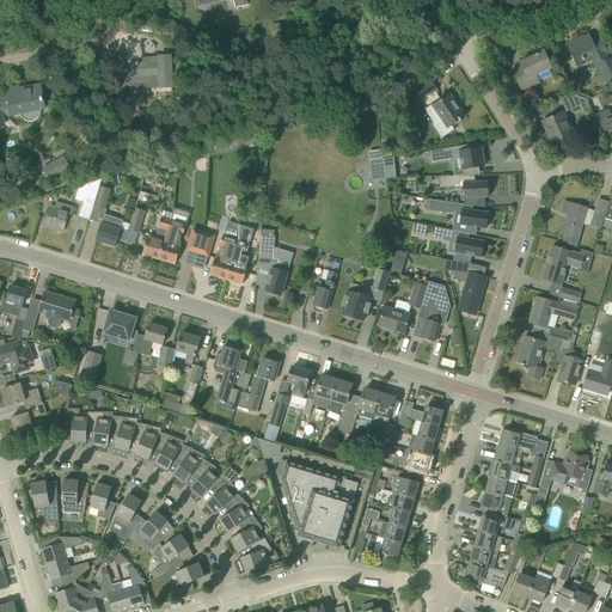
[(280,24),(271,25),(274,37),(282,35),(280,24)]
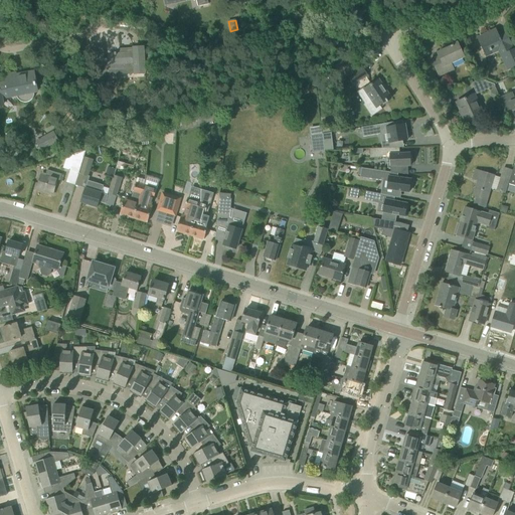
[(478,38),(482,47),(487,56),(498,51),(507,70),(514,66),(514,47),(513,49),(505,32),(498,36),(495,30),(478,38)]
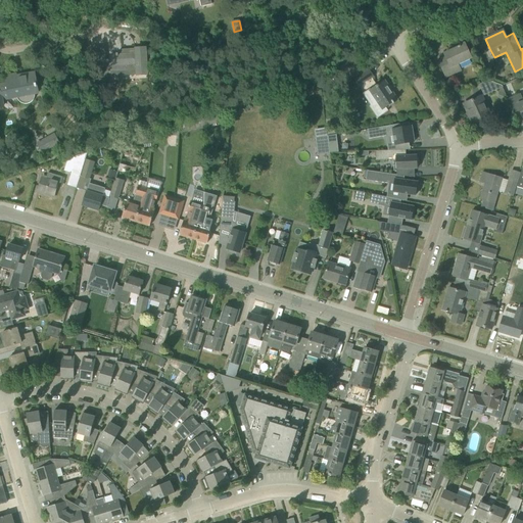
[(223,34),(220,38),(226,43),(229,39),(223,34)]
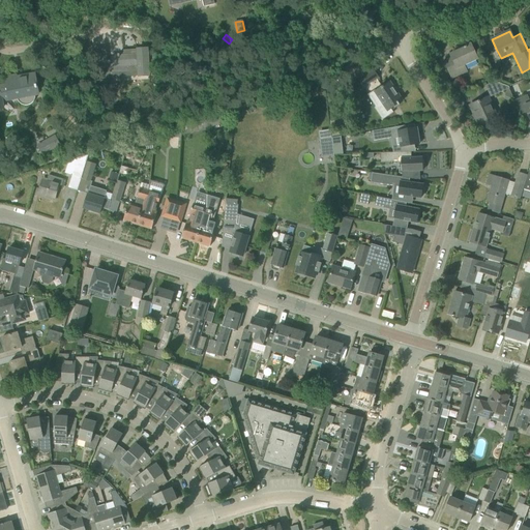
[(450,55),(451,57),(443,61),(451,79),(468,71),(465,65),(477,59),(471,45),(464,48),(465,49),(450,55)]
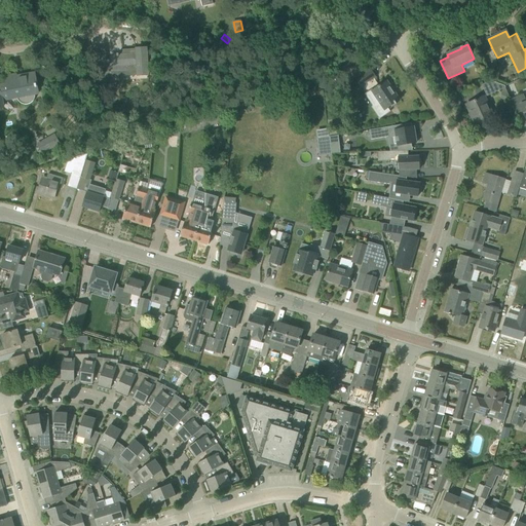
[(121,50),(121,54),(118,55),(118,53),(117,53),(117,55),(111,55),(111,66),(110,66),(110,73),(138,71),(138,75),(148,75),(147,59),(146,48),(136,49),(121,50)]
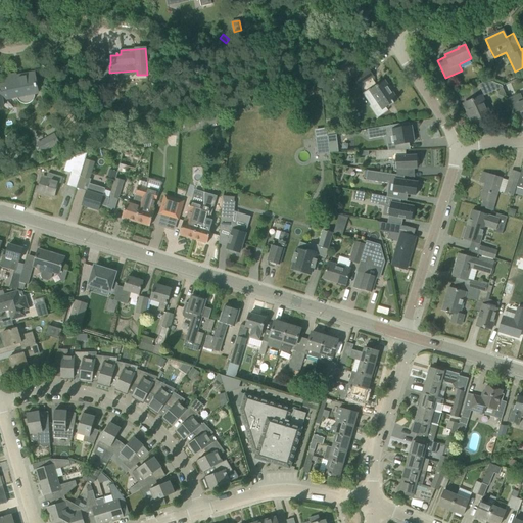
[(352,79),(358,86),(373,77),(368,68),(352,79)]
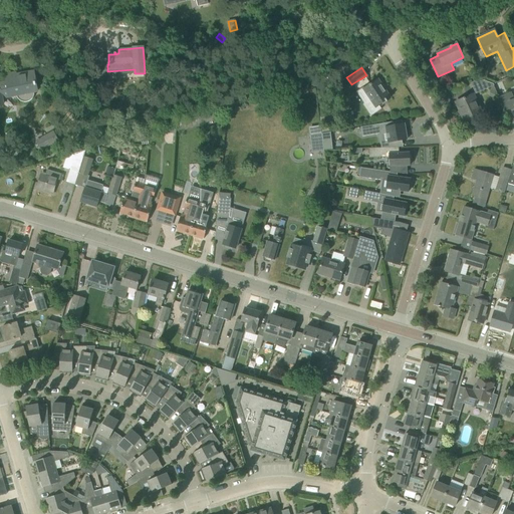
[(7,83),(0,83),(0,105),(4,105),(3,98),(16,96),(18,98),(19,99),(21,100),(23,101),(25,101),(27,101),(29,101),(30,100),(32,98),(33,97),(34,95),(34,92),(37,92),(33,72),(15,75),(15,73),(5,75),(7,83)]
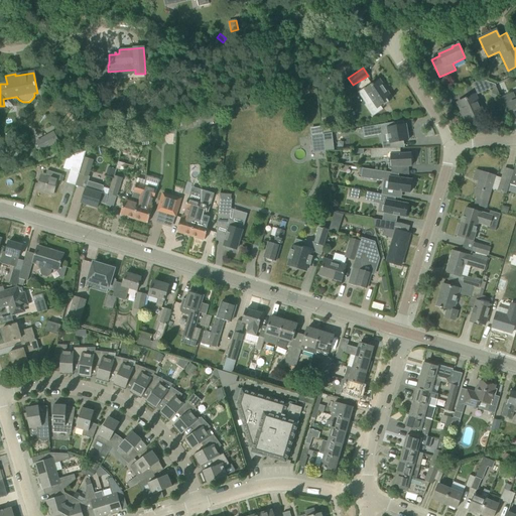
[(364,91),(376,109),(391,99),(379,80),(364,91)]
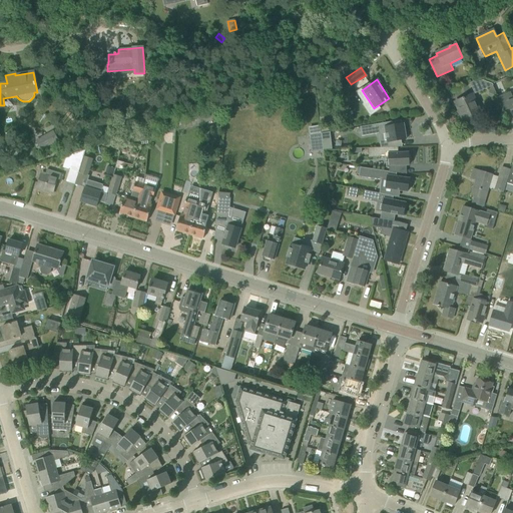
[(470,83),(474,93),(493,85),(492,83),(479,79),(470,83)]
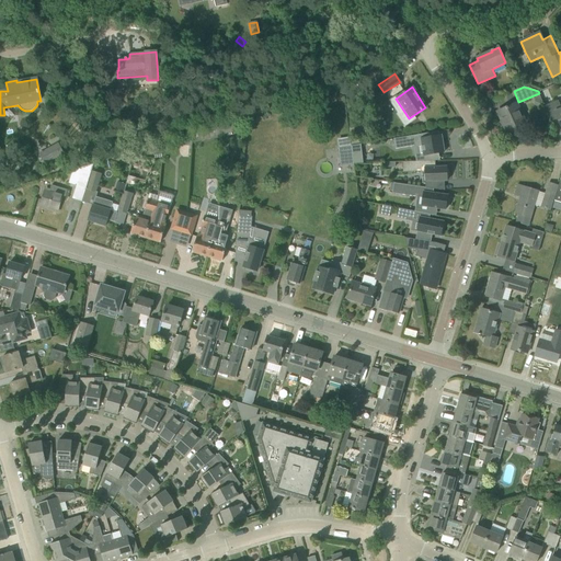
[(560,106),(558,100),(544,106),(551,122),(558,118),(560,126),(560,106)]
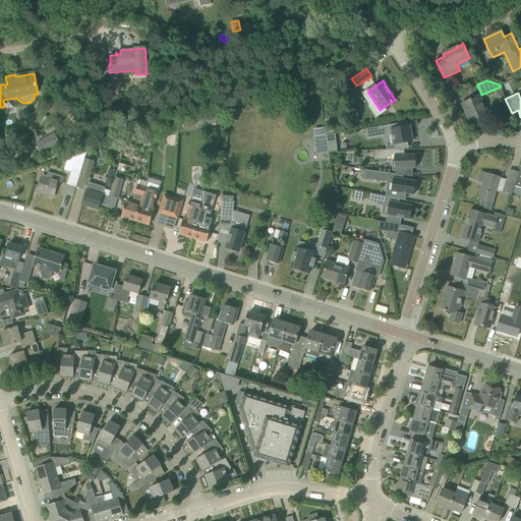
[(462,104),(465,111),(467,110),(473,124),(489,117),(479,96),(462,104)]
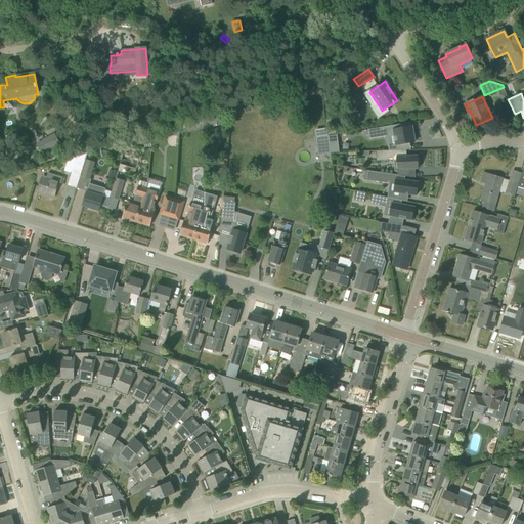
[(213,113),(205,115),(205,126),(216,124),(213,113)]
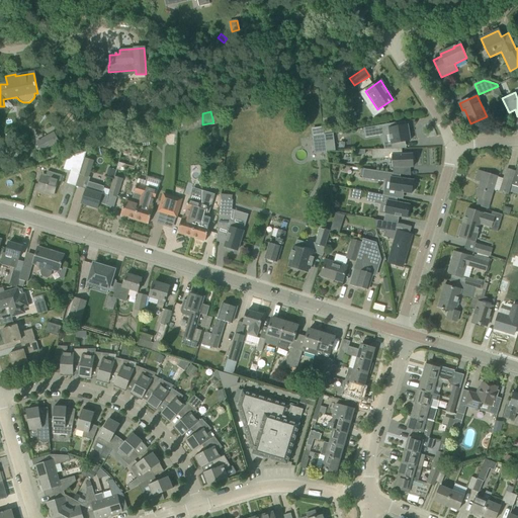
[(502,118),(495,121),(498,128),(505,125),(502,118)]
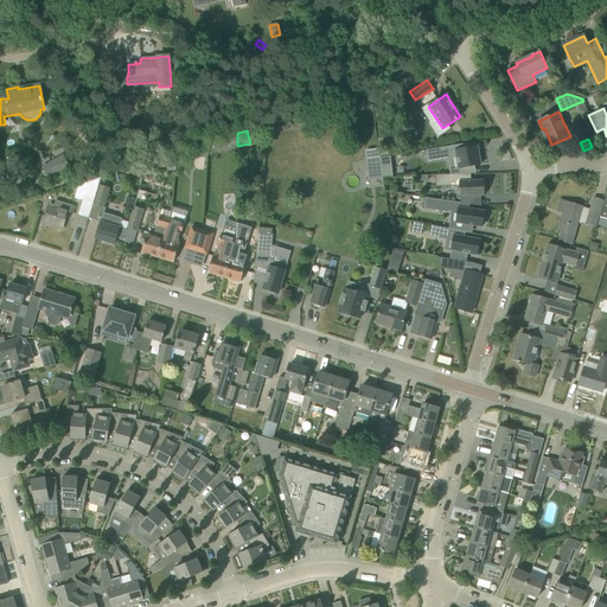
[(480,165),(478,147),(475,147),(474,142),(426,151),(428,161),(455,157),(458,168),(480,165)]
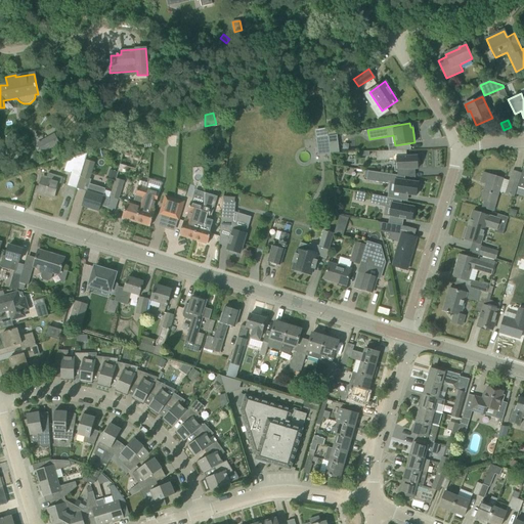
[(51,135),(40,141),(45,151),(57,145),(51,135)]
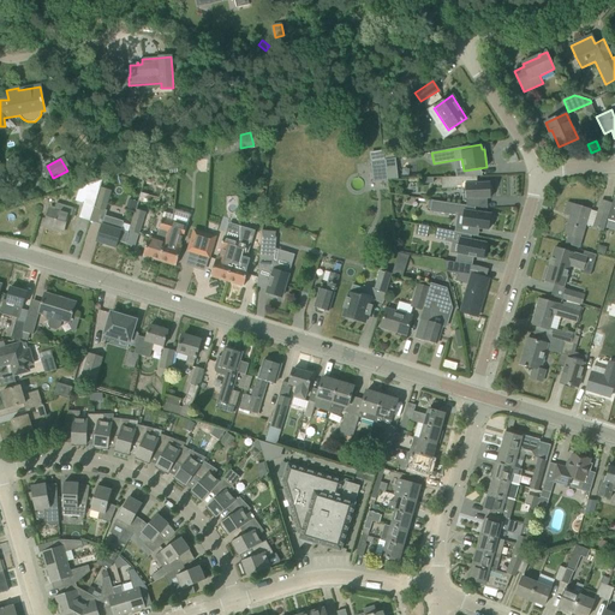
[(395,160),(384,161),(386,171),(396,169),(395,160)]
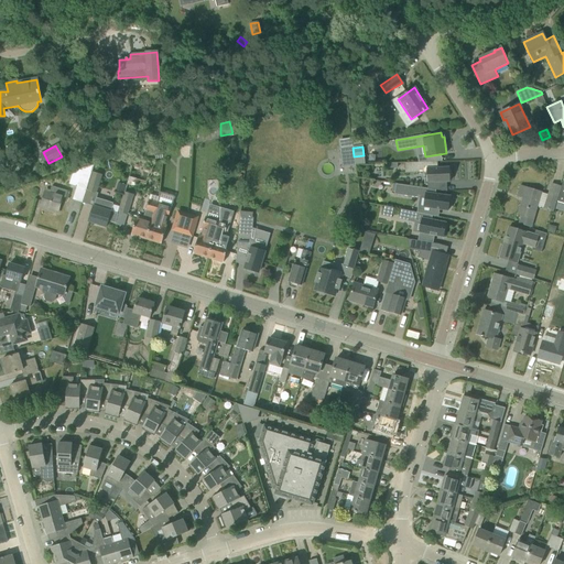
[(353,148),(339,150),(340,160),(354,159),(354,156),(353,148)]
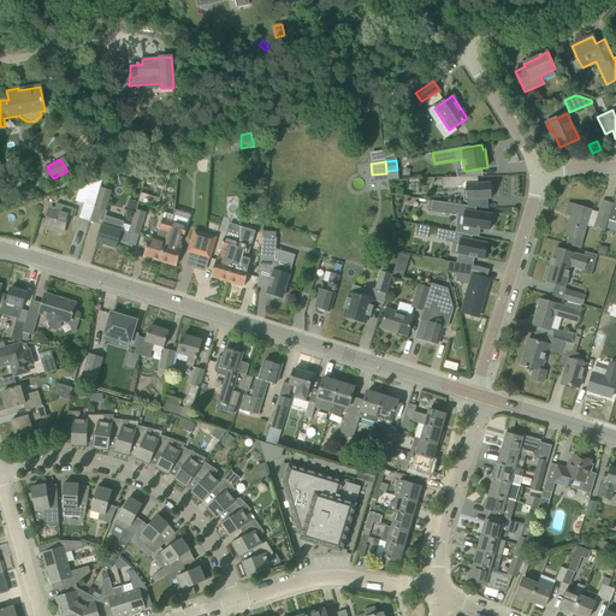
[(491,199),(491,195),(492,194),(492,187),(491,188),(490,183),(478,184),(478,177),(442,178),(443,189),(466,188),(467,206),(475,207),(474,200),(491,199)]
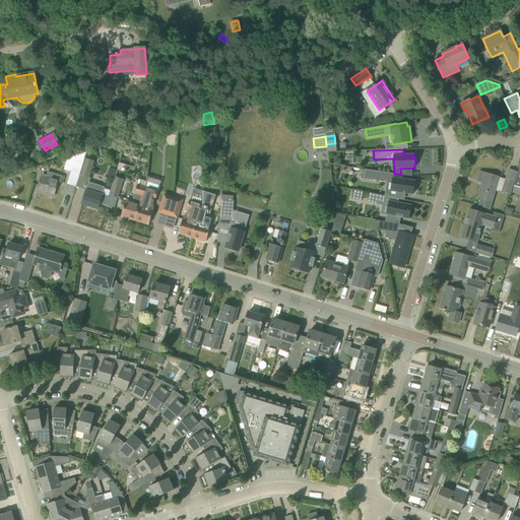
[(76,155),(70,173),(79,175),(83,164),(84,157),(86,151),(76,155)]
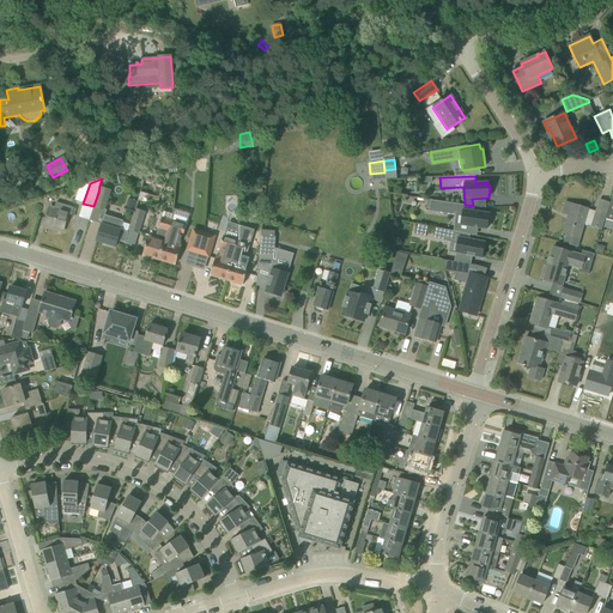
[(99,186),(98,193),(93,207),(104,211),(111,189),(102,187),(99,186)]
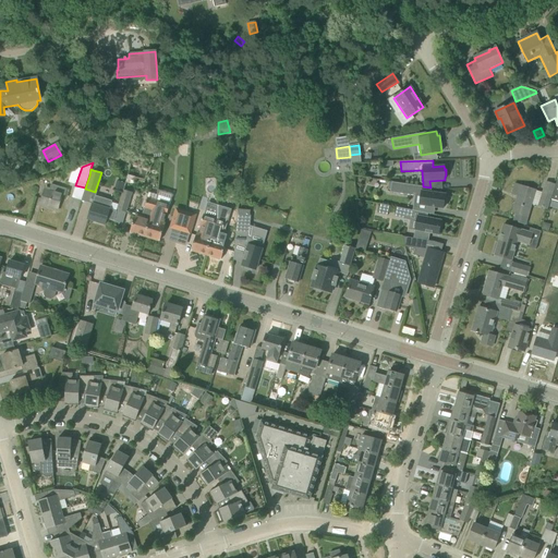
[(445,194),(431,192),(432,187),(431,187),(423,186),(391,182),(390,192),(421,196),(420,205),(443,208),(444,205),(445,206),(446,197),(445,197),(445,194)]
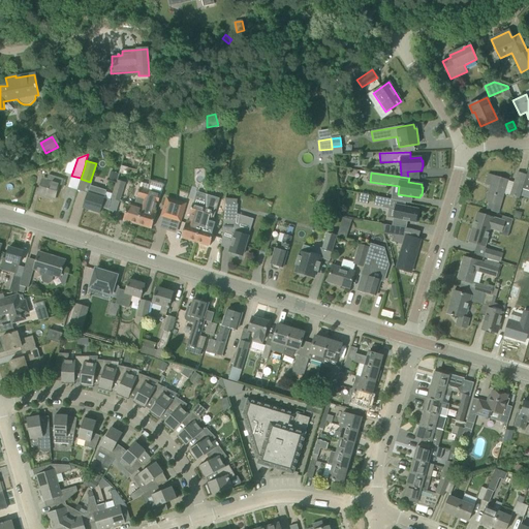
[(510,196),(519,198),(525,175),(518,173),(510,196)]
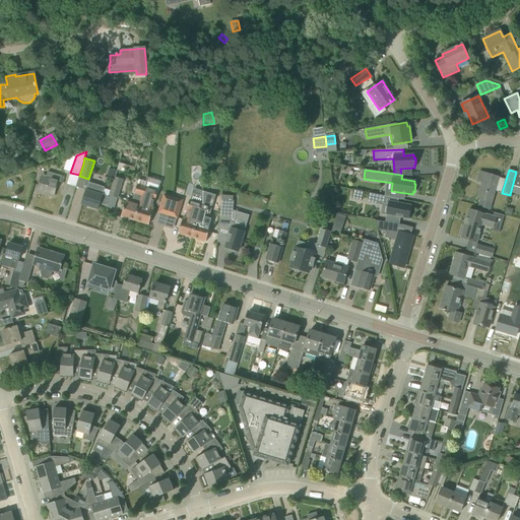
[(41,180),(38,189),(41,190),(41,191),(47,193),(46,195),(53,197),(57,181),(60,182),(62,176),(47,171),(46,175),(43,174),(41,180)]
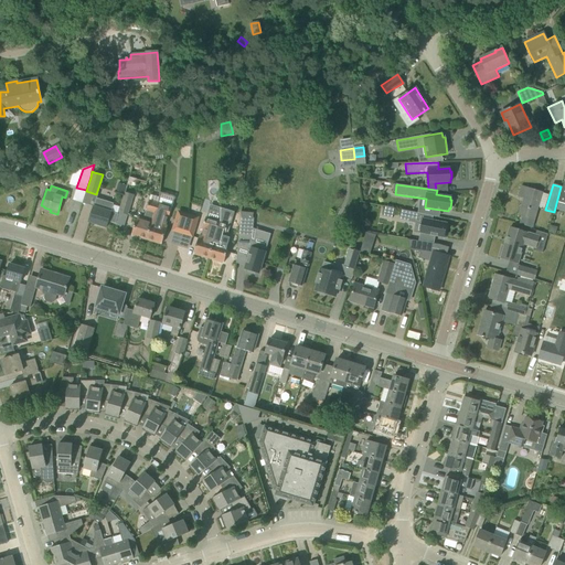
[(520,214),(523,215),(521,224),(531,227),(542,193),(522,187),(519,196),(524,198),(520,214)]
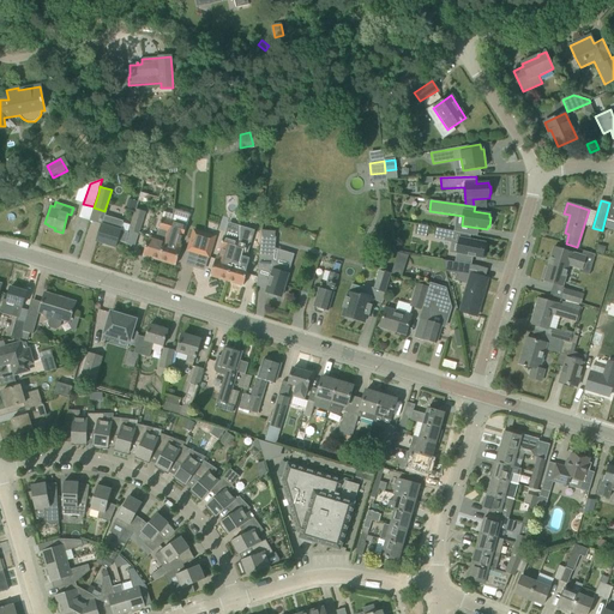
[(128,230),(138,234),(145,211),(136,209),(128,230)]
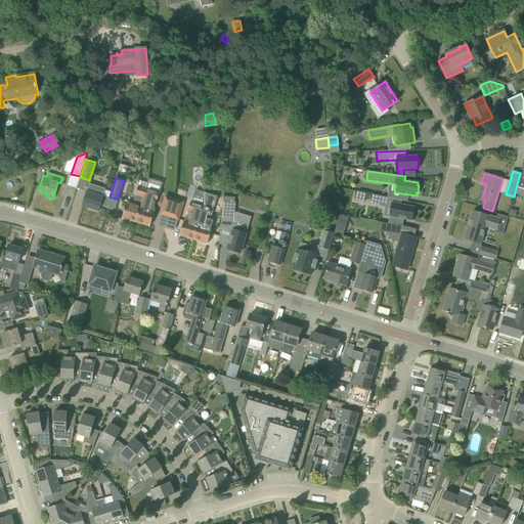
[(86,191),(82,206),(98,211),(100,206),(106,208),(110,199),(102,197),(105,188),(89,184),(87,192),(86,191)]
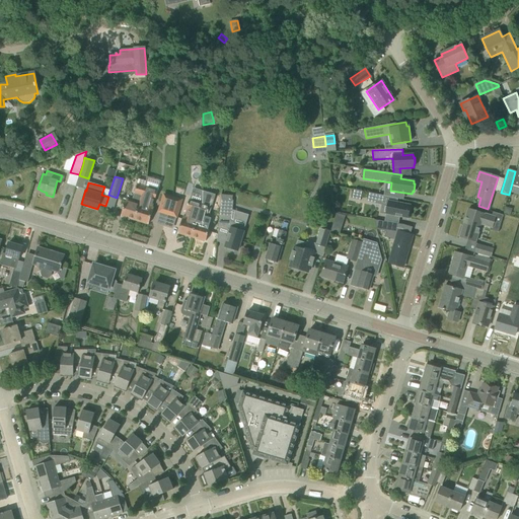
[(135,220),(139,205),(140,204),(139,204),(142,196),(145,187),(145,186),(137,183),(132,200),(126,199),(121,216),(135,220)]
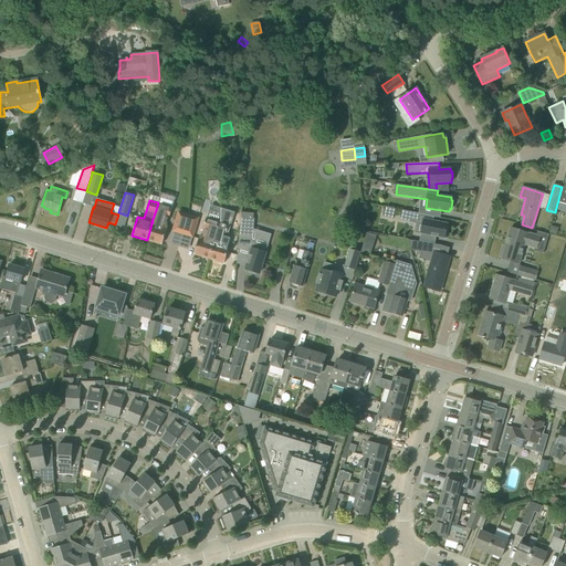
[(165,226),(167,217),(169,218),(171,208),(158,203),(155,213),(152,222),(153,222),(147,240),(163,244),(167,227),(165,226)]
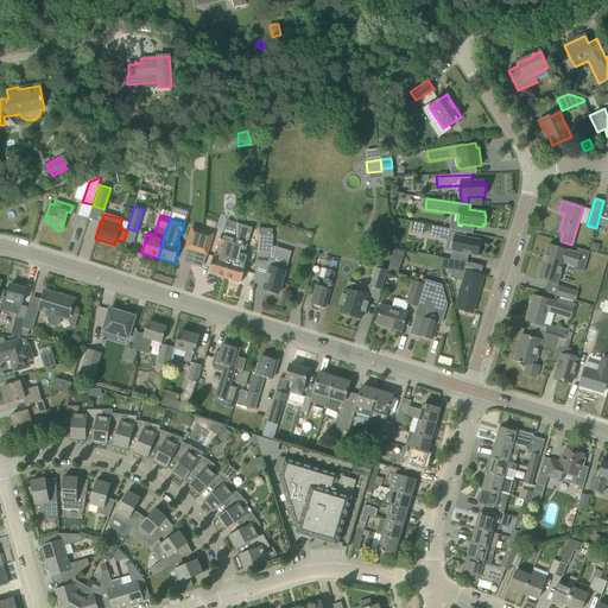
[(208,273),(225,278),(241,225),(230,222),(227,236),(222,234),(219,245),(221,246),(219,255),(215,254),(208,273)]
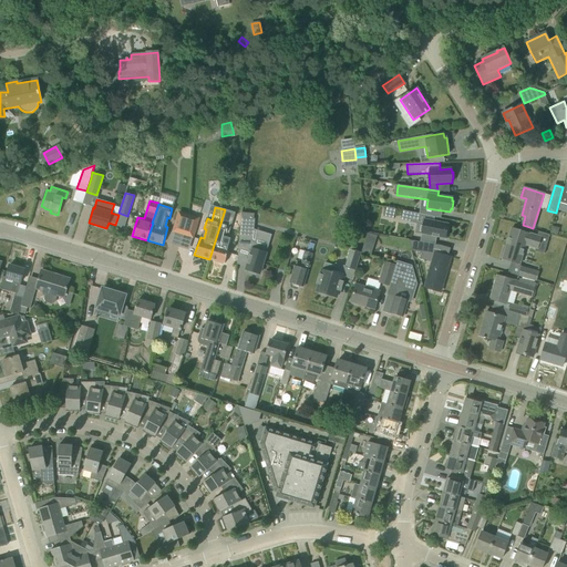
[(393,219),(395,209),(387,207),(384,217),(393,219)]
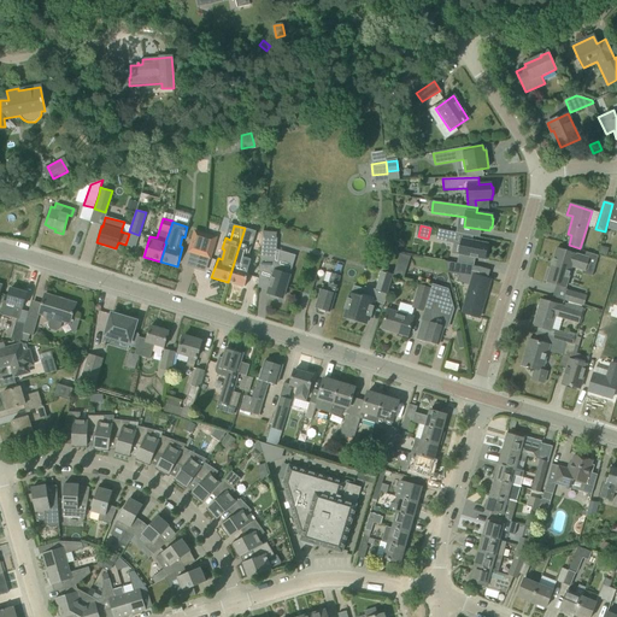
[(245,228),(228,282),(245,287),(251,266),(246,264),(248,256),(246,254),(250,244),(248,244),(253,230),(245,228)]
